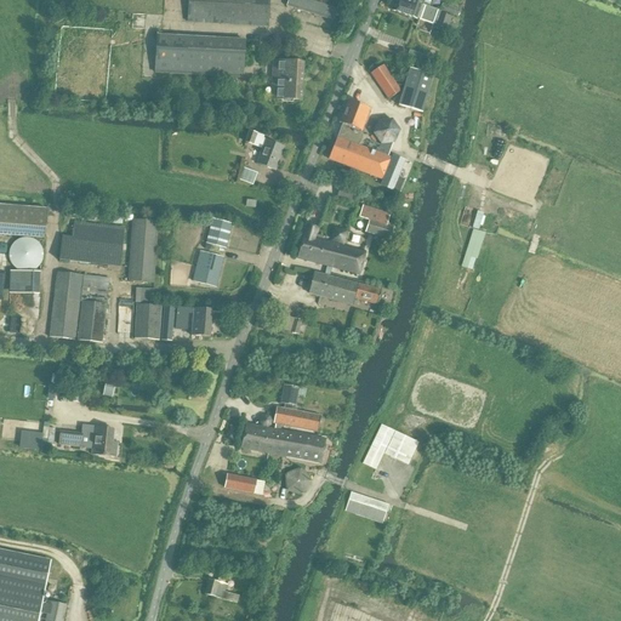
[(267,26),(267,0),(187,0),(187,22),(267,26)]
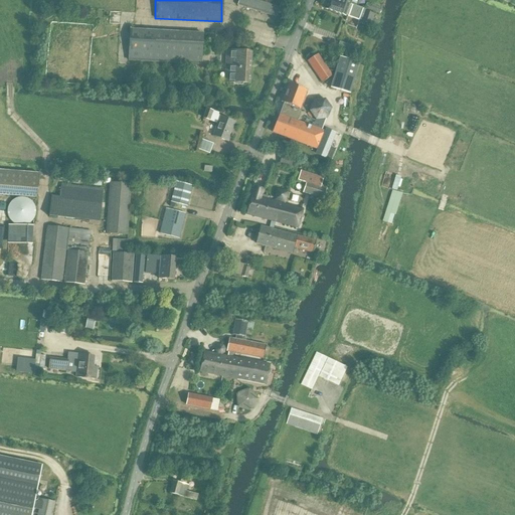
[(275,17),(280,0),(237,0),(236,5),(275,17)]
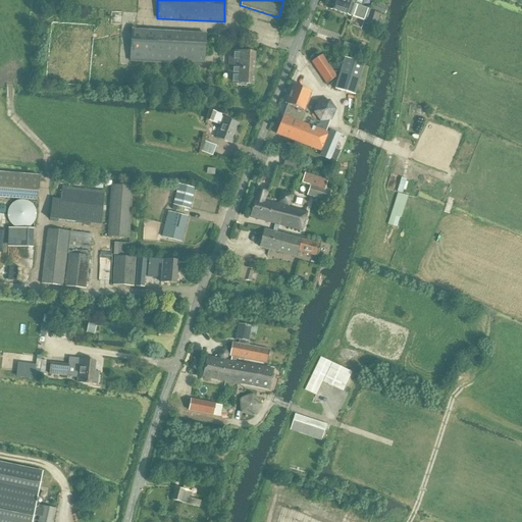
[(340,0),(330,0),(328,9),(350,16),(350,15),(365,20),(365,22),(374,25),(378,15),(368,12),(369,10),(360,7),(340,0)]
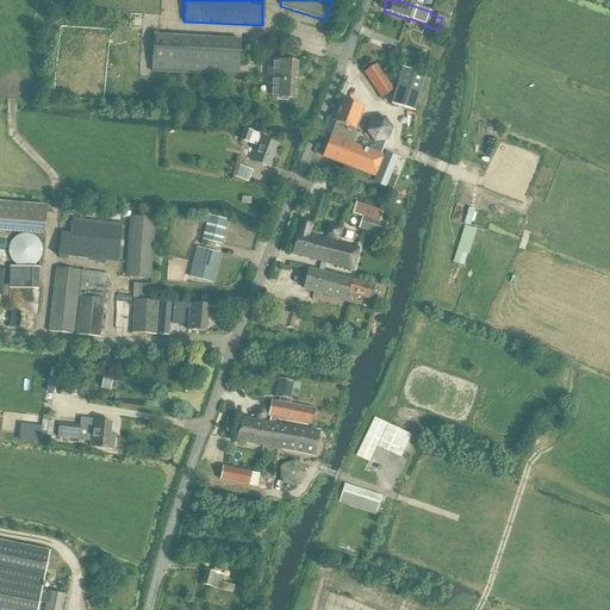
[(431,12),(430,14),(442,18),(443,18),(447,8),(434,5),(431,12)]
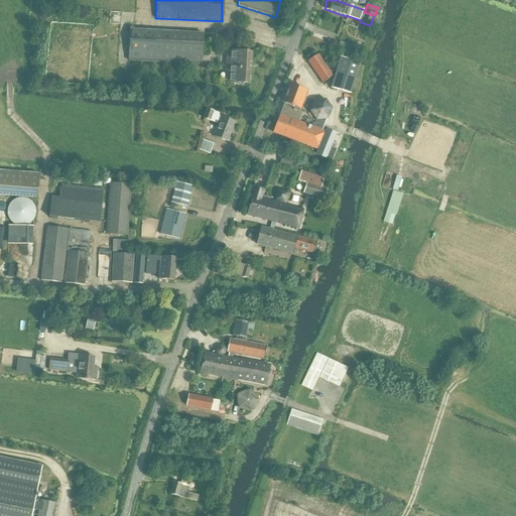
[(201,65),(202,33),(129,29),(128,60),(201,65)]
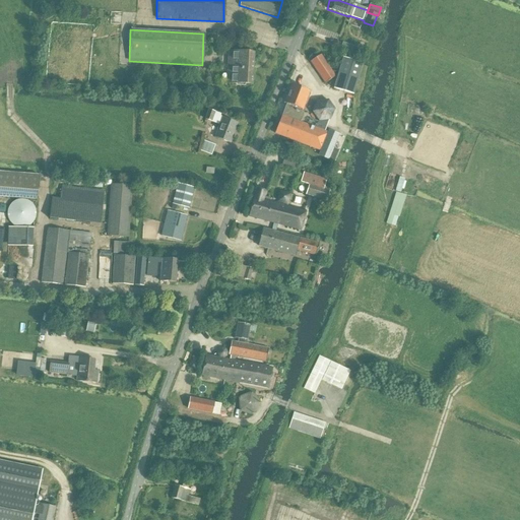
[(342,42),(339,50),(350,54),(352,46),(342,42)]
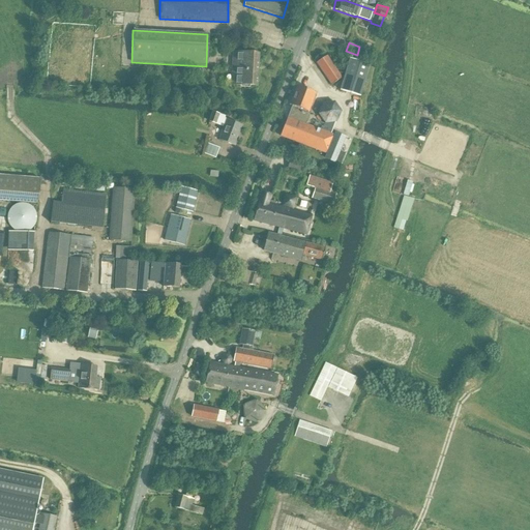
[(255,86),(257,54),(234,53),(232,85),(255,86)]
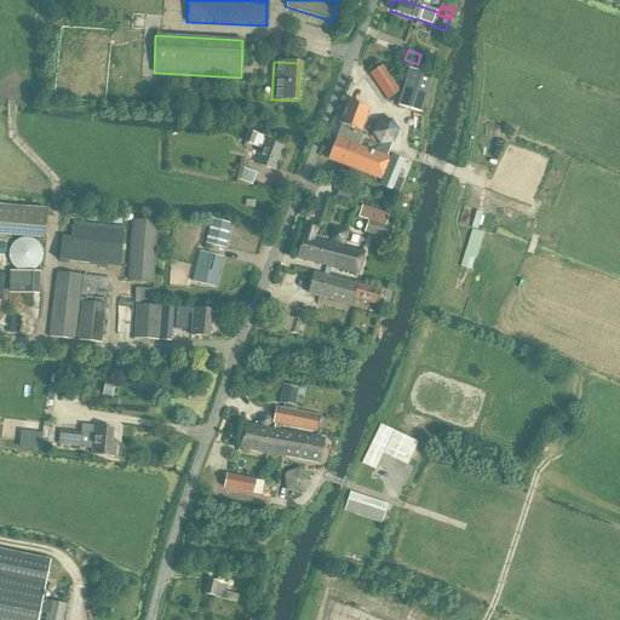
[(386,99),(400,91),(383,65),(369,74),(386,99)]
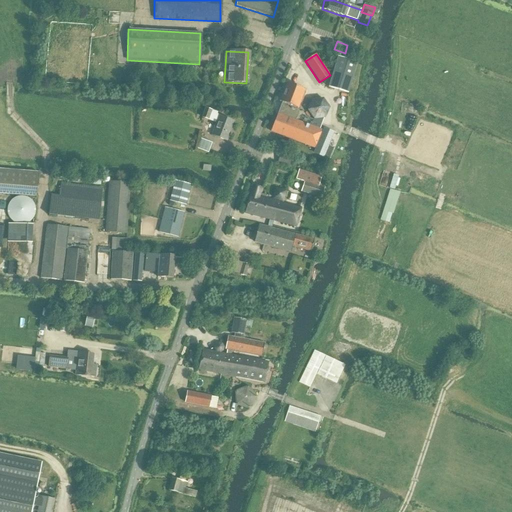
[(348,93),(357,63),(338,57),(328,87),(348,93)]
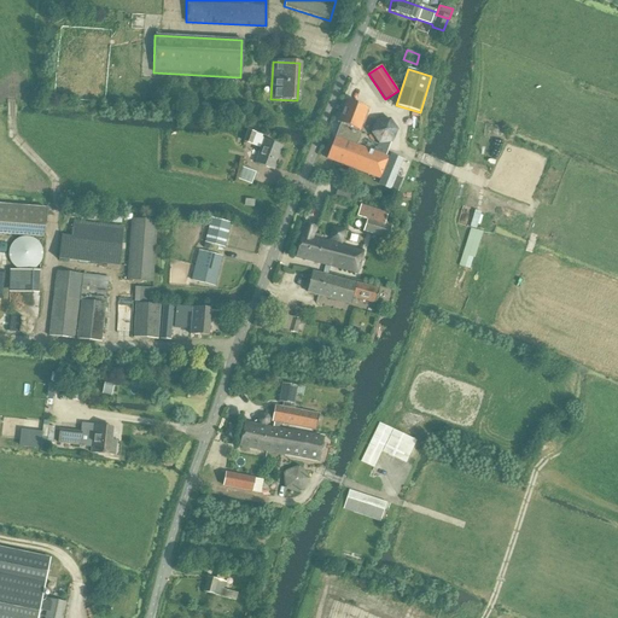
[(326,159),(379,179),(388,157),(356,145),(360,134),(359,133),(367,109),(345,99),(337,123),(339,124),(326,159)]
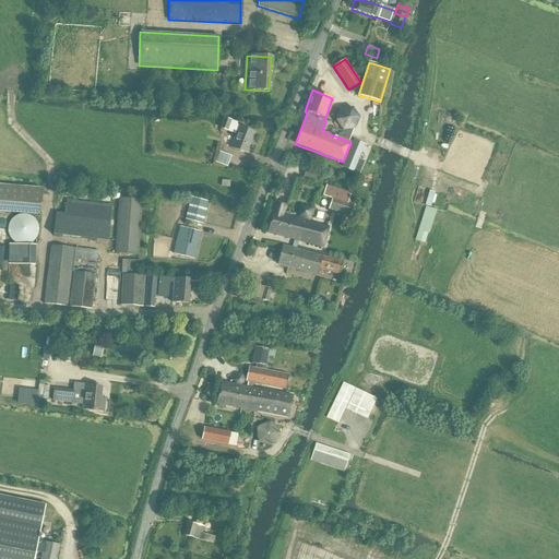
[(224,119),(219,130),(222,130),(227,132),(232,121),(224,119)]
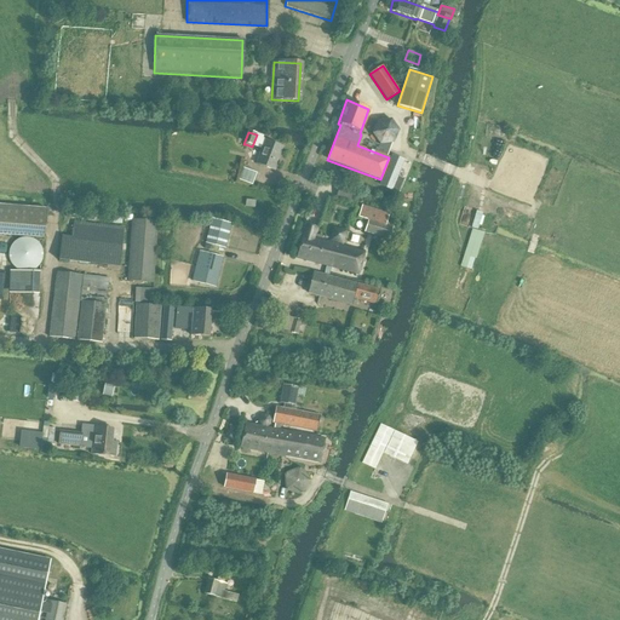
[(257,135),(252,147),(260,149),(254,164),(274,171),(282,148),(263,141),(264,139),(262,139),(263,137),(262,137),(257,135)]
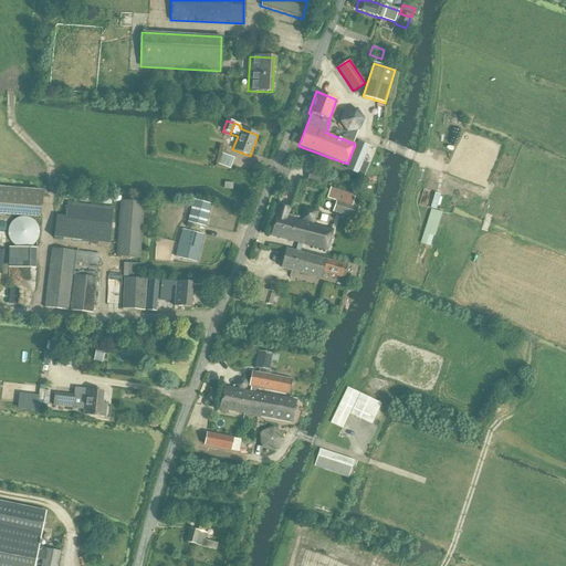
[(358,143),(347,169),(363,176),(367,166),(360,164),(367,147),(358,143)]
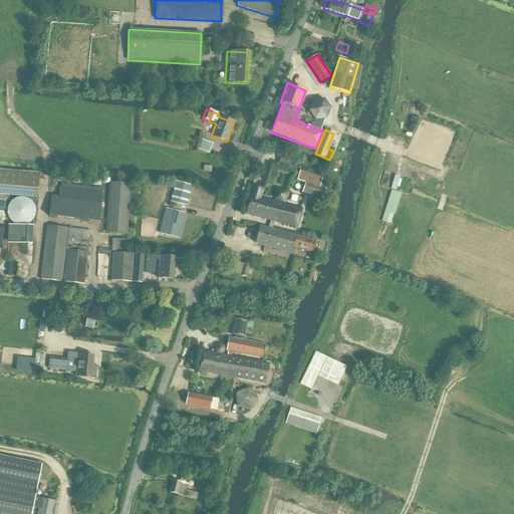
[(0,195),(36,199),(38,174),(0,171),(0,195)]
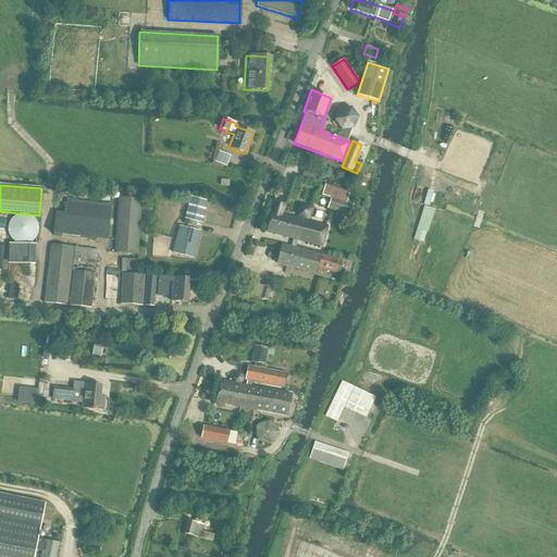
[(349,215),(353,205),(346,203),(349,193),(324,185),(321,196),(330,199),(326,209),(349,215)]
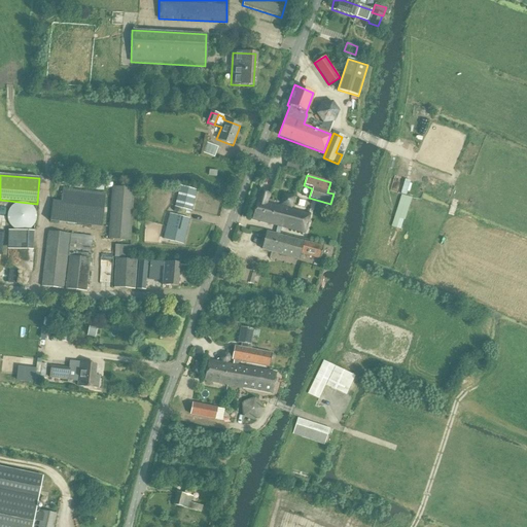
[(129,241),(133,189),(112,187),(109,239),(129,241)]
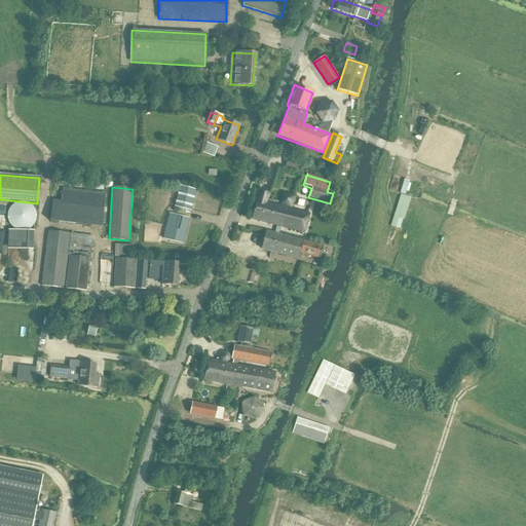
[(52,200),(49,221),(101,228),(104,207),(105,193),(63,188),(61,201),(52,200)]
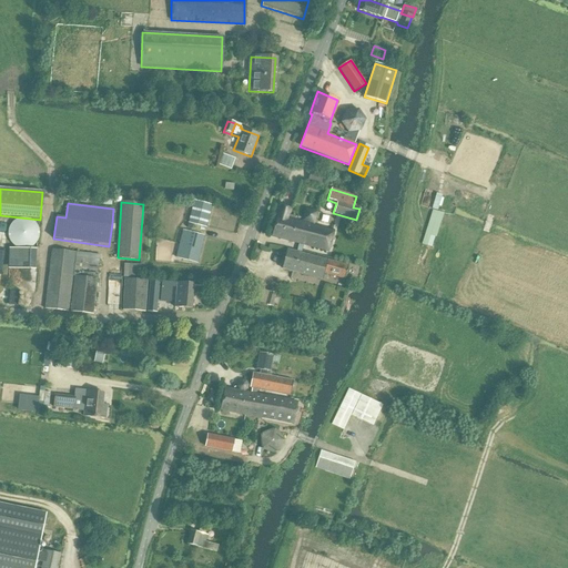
[(204,227),(209,210),(192,205),(188,224),(204,227)]
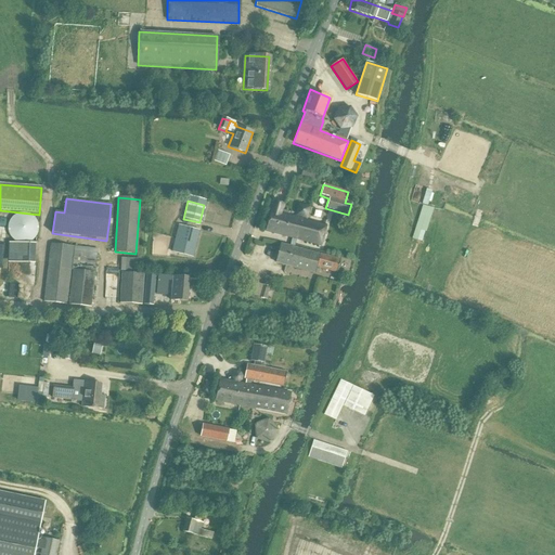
[(320,246),(325,227),(287,217),(280,215),(281,211),(283,205),(274,202),(265,232),(292,239),(289,247),(280,244),(275,263),(314,273),(315,268),(333,272),(336,259),(319,254),(319,255),(294,248),(296,240),(320,246)]
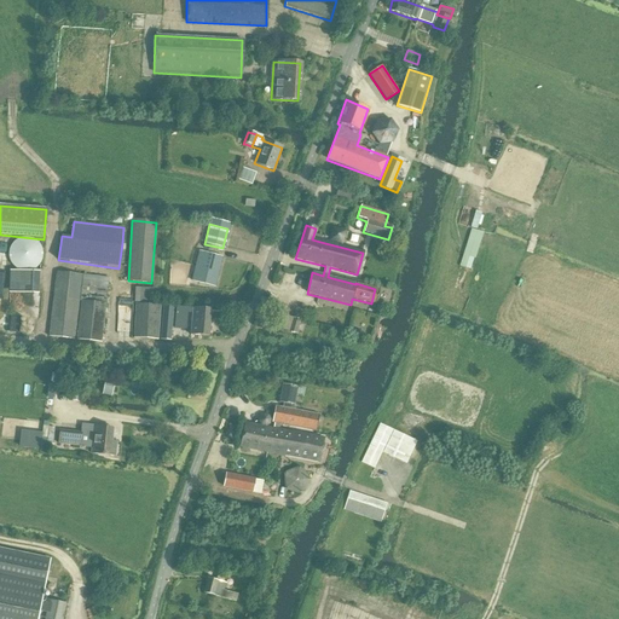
[(333,230),(329,242),(342,246),(345,232),(333,230)]
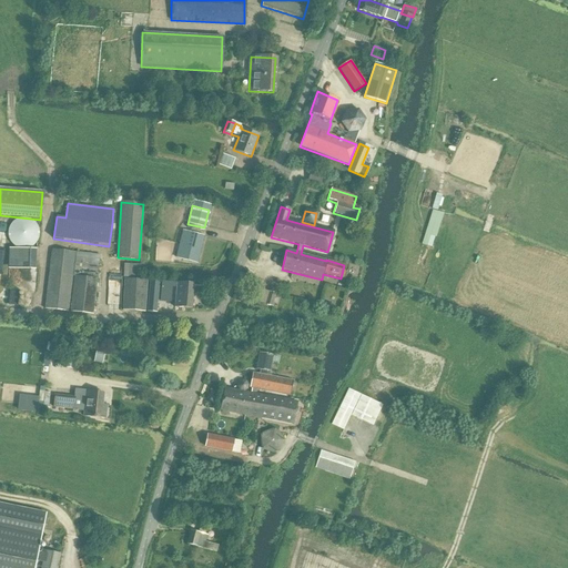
[(436,239),(443,214),(432,211),(422,245),(430,249),(434,237),(436,239)]
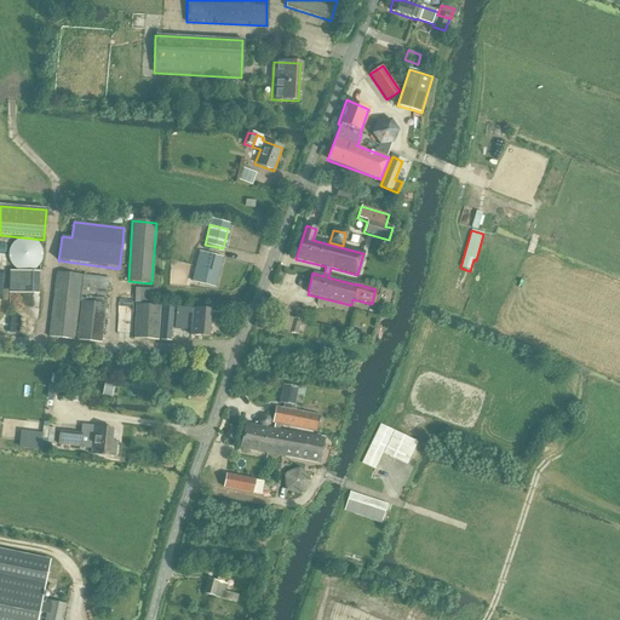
[(213,288),(220,259),(199,253),(191,282),(213,288)]
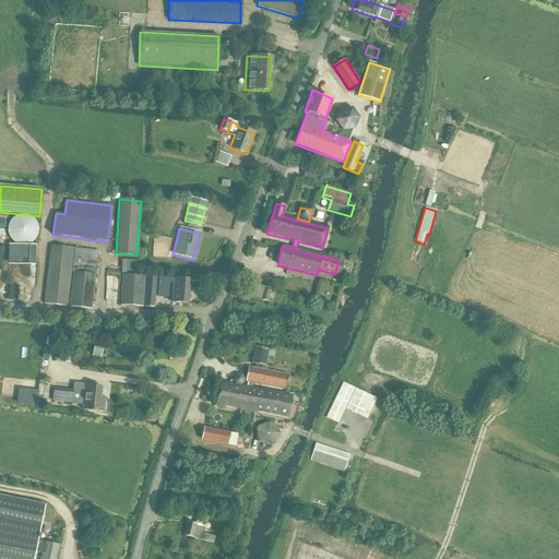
[(51,246),(44,305),(66,307),(73,249),(51,246)]
